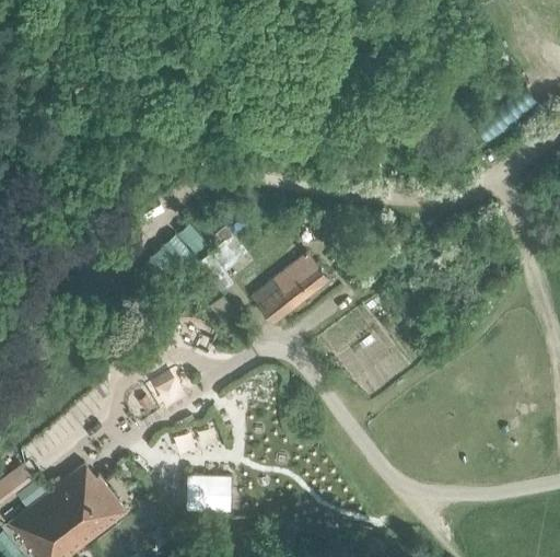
[(490,143),(537,101),(525,89),(479,131),(490,143)]
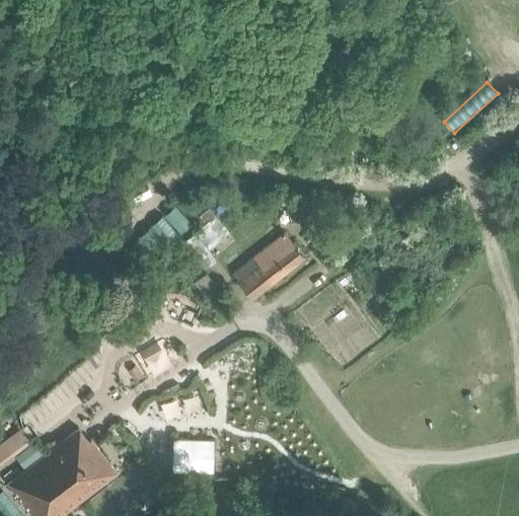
[(186,241),(197,230),(172,207),(138,242),(155,260),(178,235),(186,241)]
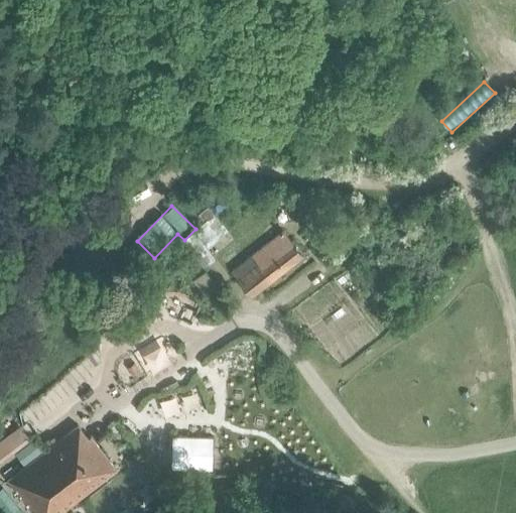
[(209,208),(199,216),(205,223),(184,240),(199,257),(229,231),(209,208)]
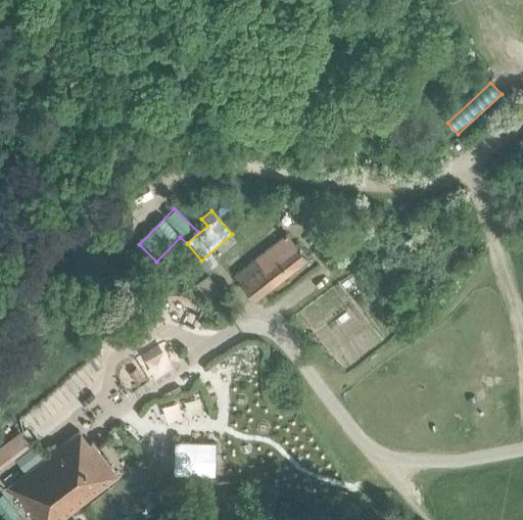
[(254,302),(306,262),(286,236),(255,261),(262,270),(241,285),(254,302)]
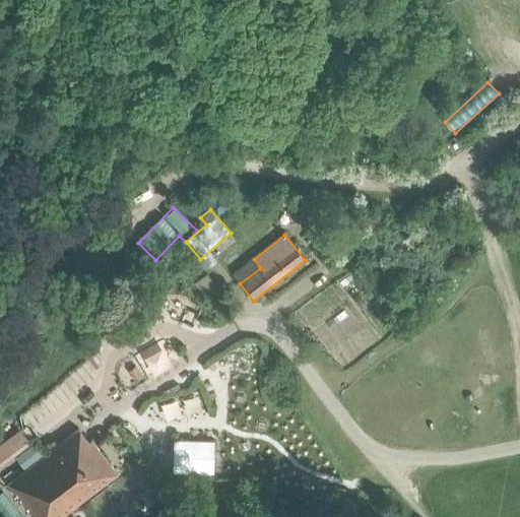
[(135,368),(127,374),(134,384),(142,378),(135,368)]
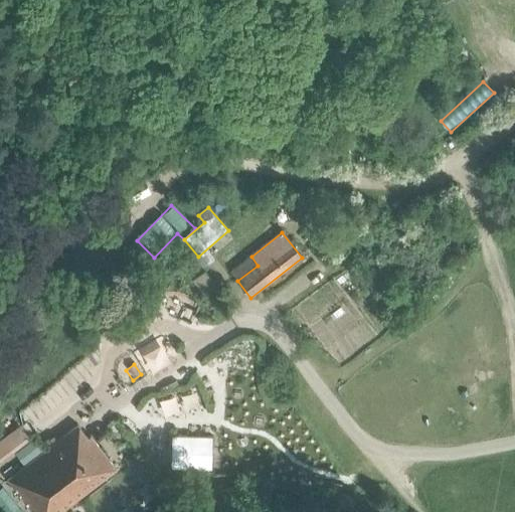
[(200,389),(160,398),(165,416),(204,407),(200,389)]
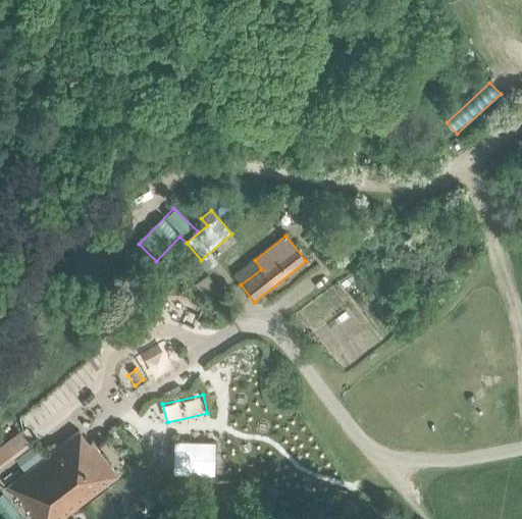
[(25,428),(0,446),(0,465),(35,440),(25,428)]
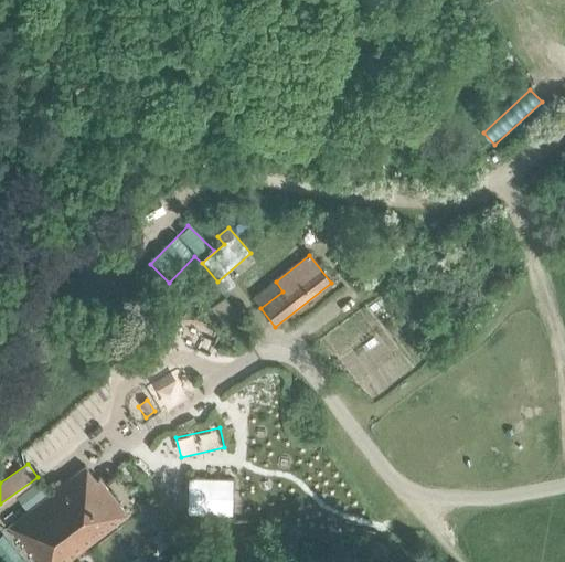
[(70,561),(127,518),(98,480),(96,483),(92,477),(84,468),(63,484),(7,528),(34,561),(70,561)]
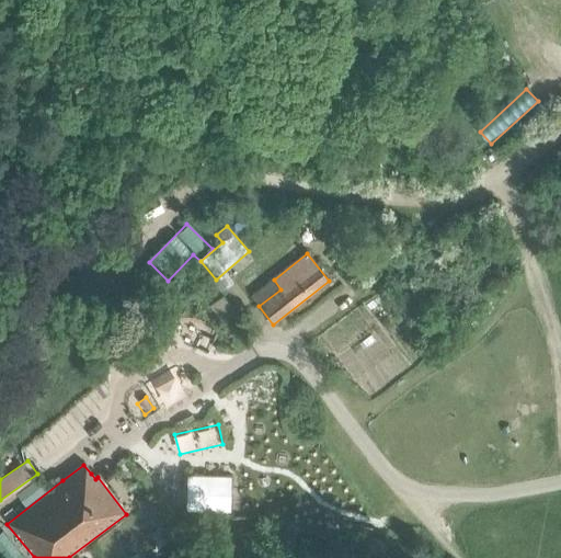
[(231,476),(189,477),(189,519),(232,519),(231,476)]
